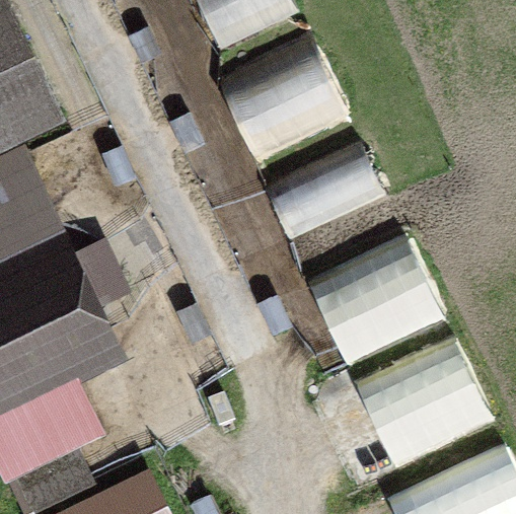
[(196,0),(217,50),(298,15),(291,0),(196,0)]
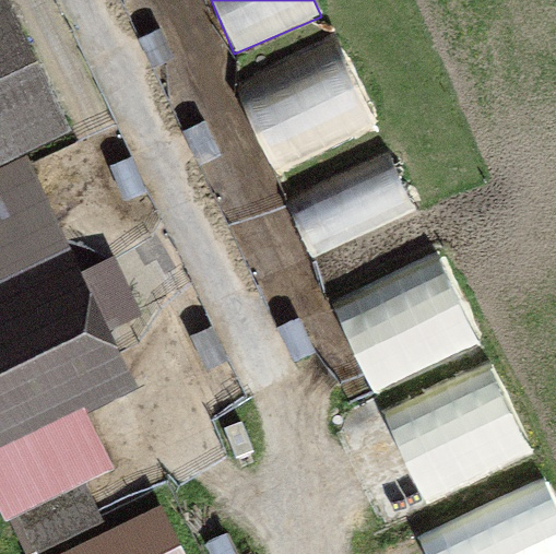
[(0,169),(15,163),(69,138),(8,3),(0,7),(0,169)]
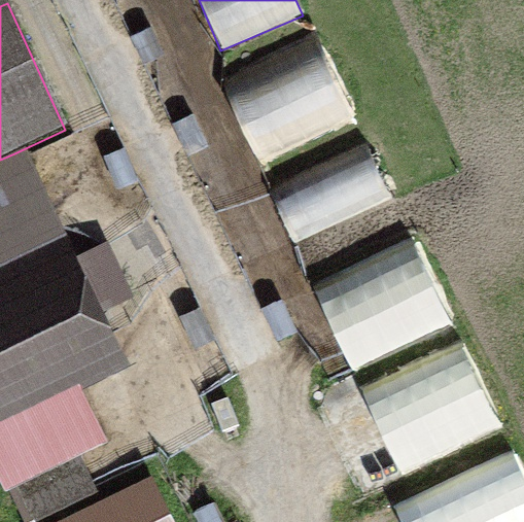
[(218,78),(257,160),(354,114),(315,32),(218,78)]
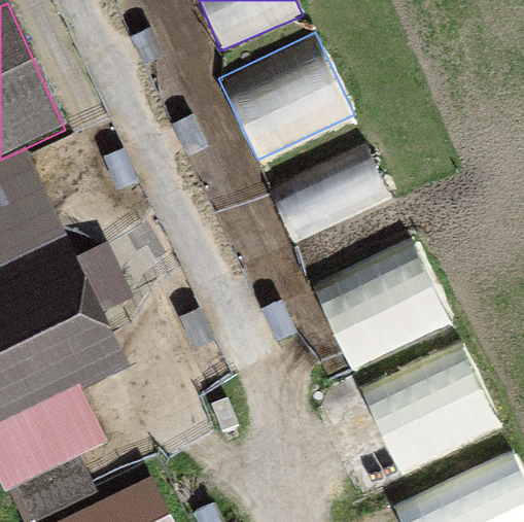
[(369,142),(268,184),(292,242),(392,200),(369,142)]
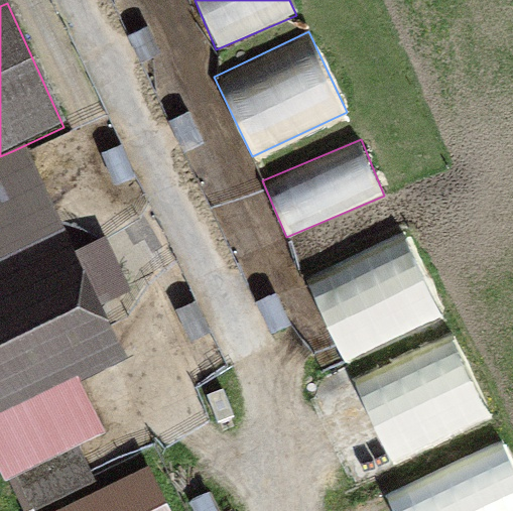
[(98,333),(55,240),(33,193),(14,150),(0,156),(0,377),(56,352),(98,333)]
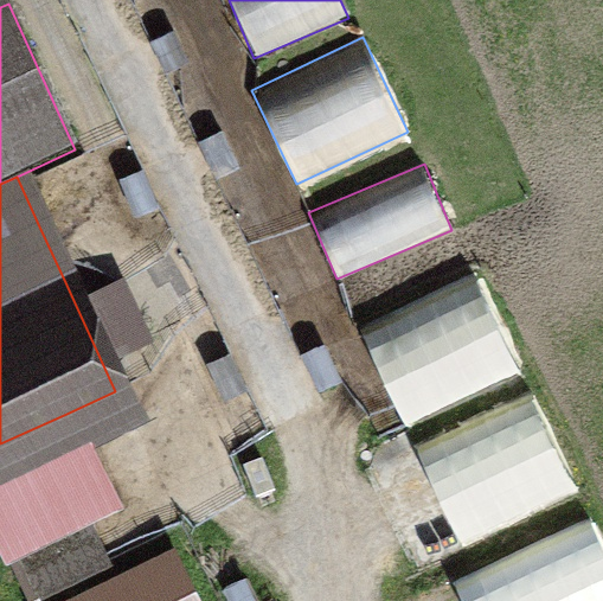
[(359,326),(404,424),(521,370),(475,273),(359,326)]
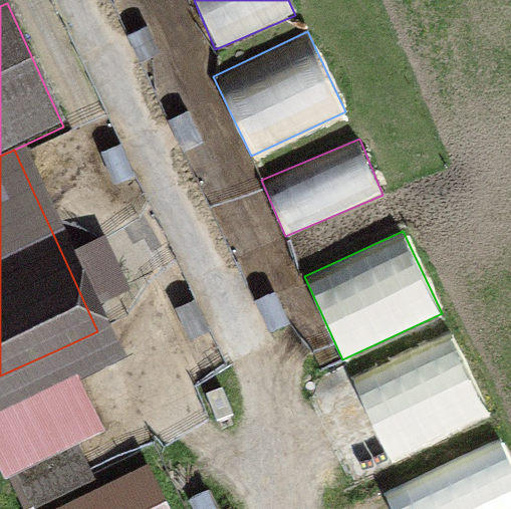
[(350,374),(386,460),(487,418),(452,332),(350,374)]
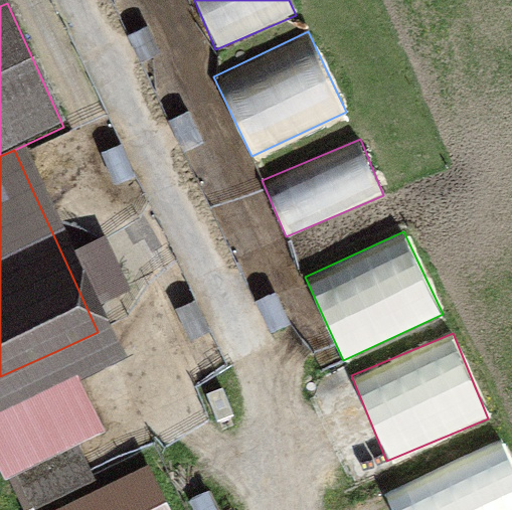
[(56,351),(0,376),(0,470),(15,502),(107,461),(56,351)]
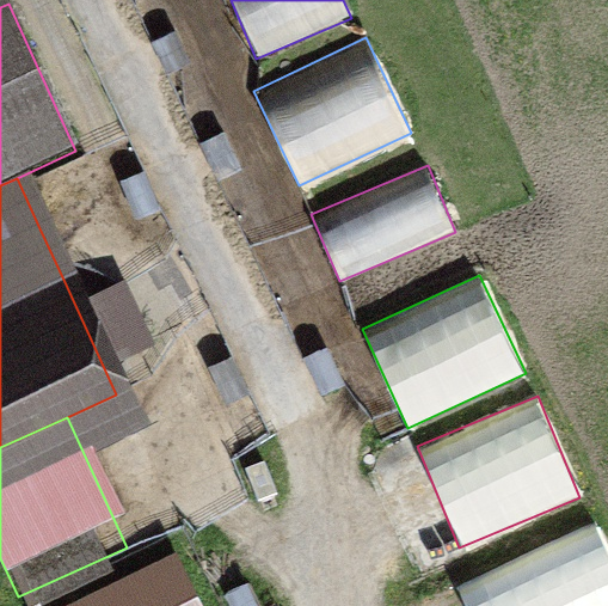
[(607,605),(607,540),(599,520),(455,585),(465,605),(607,605)]
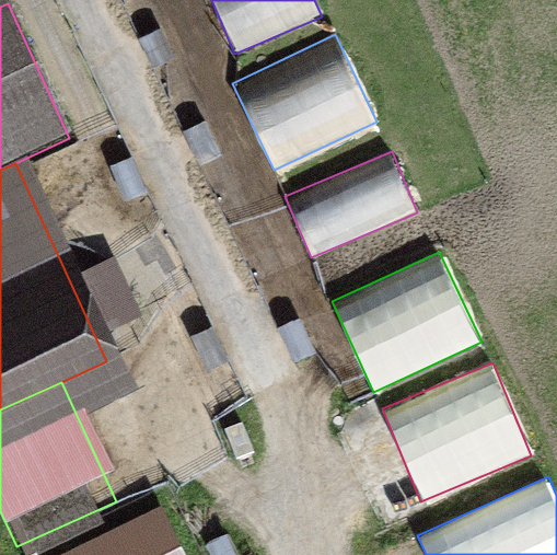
[(170,554),(157,523),(78,554),(170,554)]
